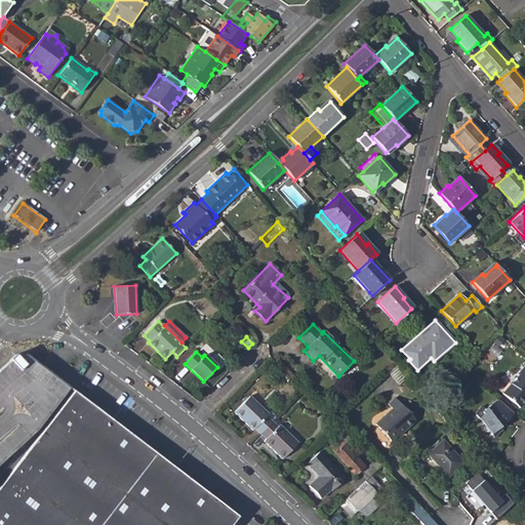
[(62,382),(25,354),(14,355),(0,368),(0,462),(36,431),(69,388),(62,382)]
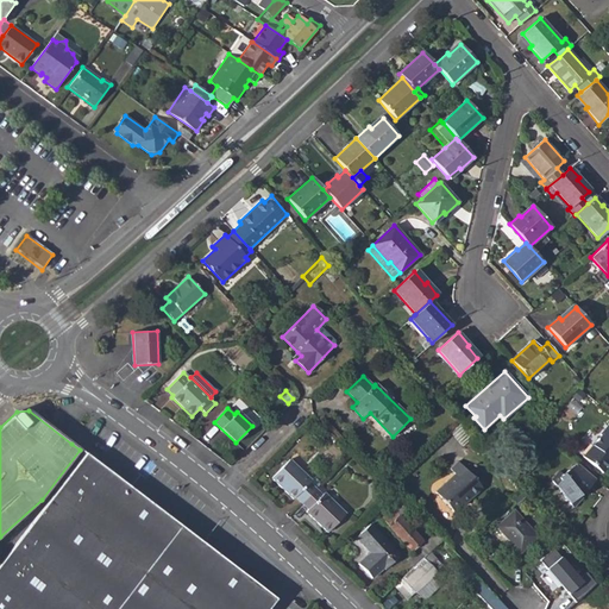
[(602,437),(584,458),(604,475),(608,468),(608,426),(601,435),(602,437)]
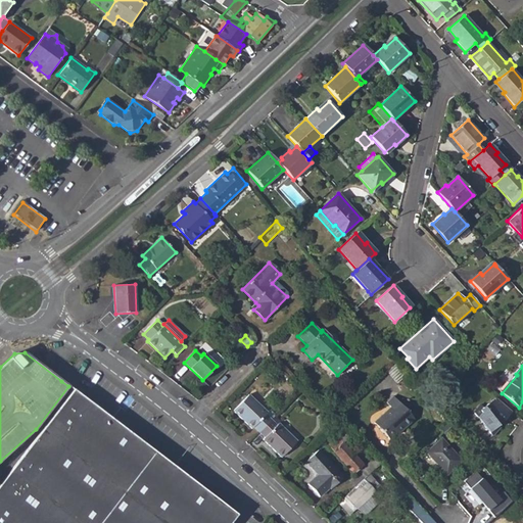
[(0,522),(227,522),(234,514),(73,389),(0,483),(0,522)]
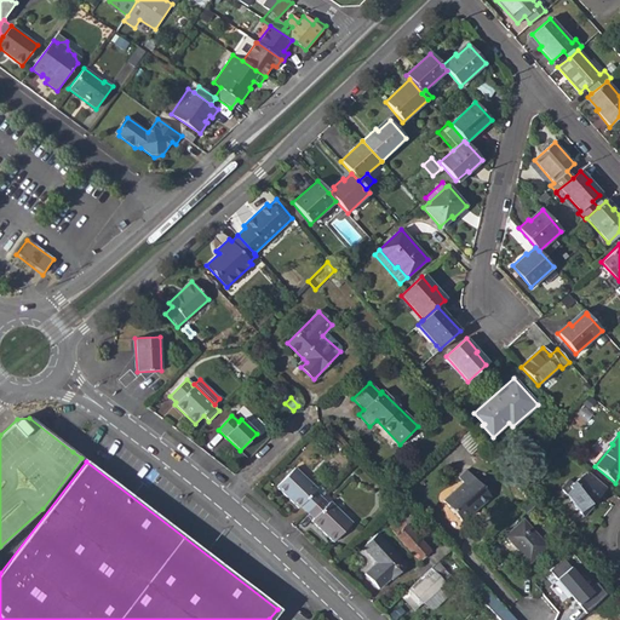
[(298,509),(300,506),(306,512),(321,498),(314,492),(316,489),(294,468),(276,487),(298,509)]
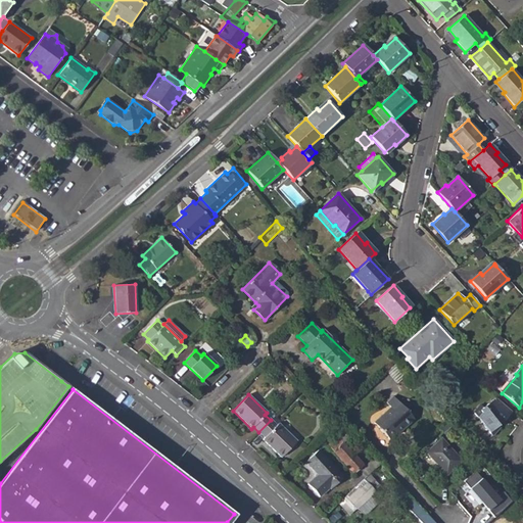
[(391,408),(374,423),(388,439),(395,433),(396,434),(414,419),(393,397),(386,403),(391,408)]
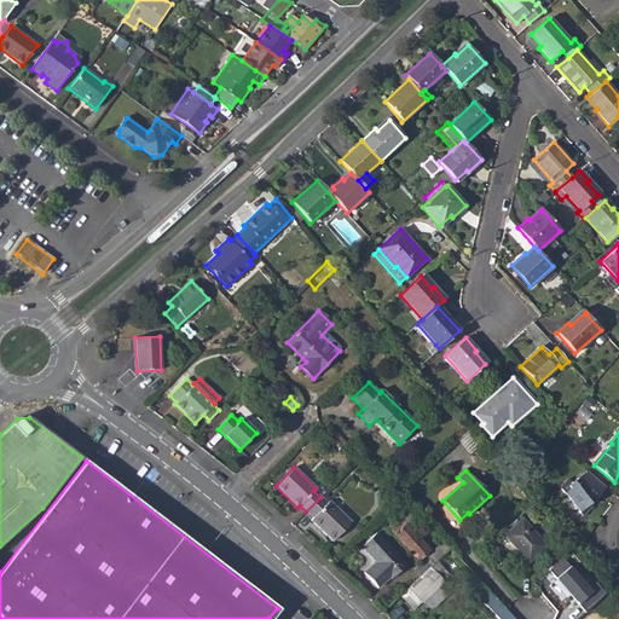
[(568,479),(561,487),(583,516),(593,507),(589,503),(595,496),(596,497),(606,486),(586,470),(574,485),(568,479)]
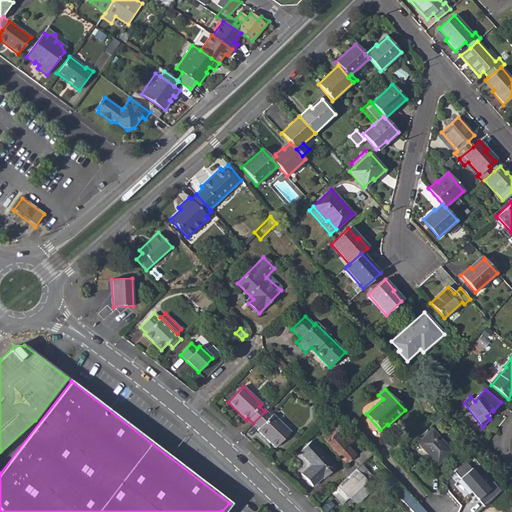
[(258,429),(257,430),(275,448),(290,432),(272,414),(271,416),(265,411),(253,423),(258,429)]
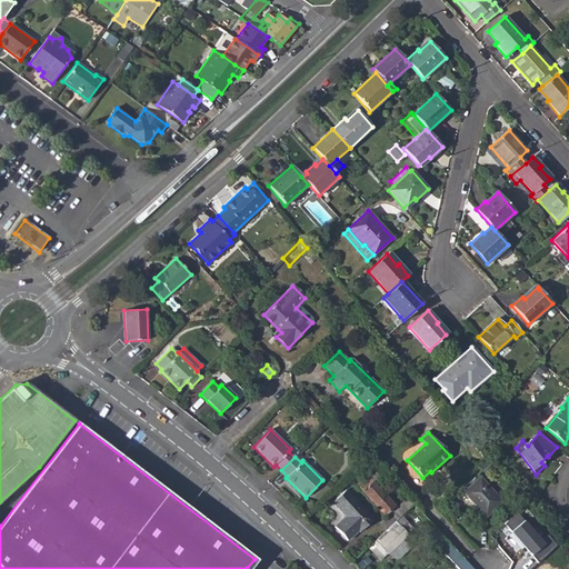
[(477,465),(482,471),(491,463),(486,457),(477,465)]
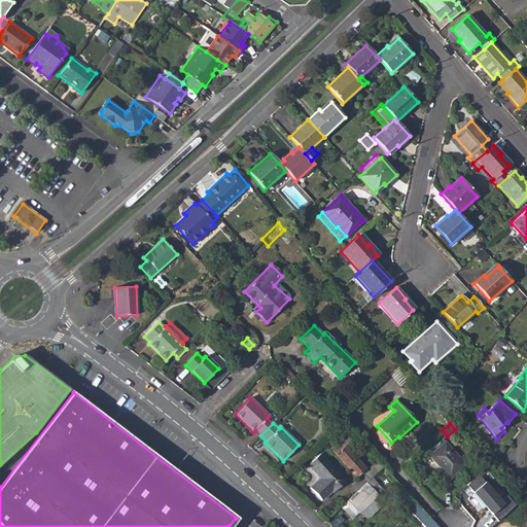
[(345,435),(330,450),(355,477),(364,468),(345,447),(351,442),(345,435)]
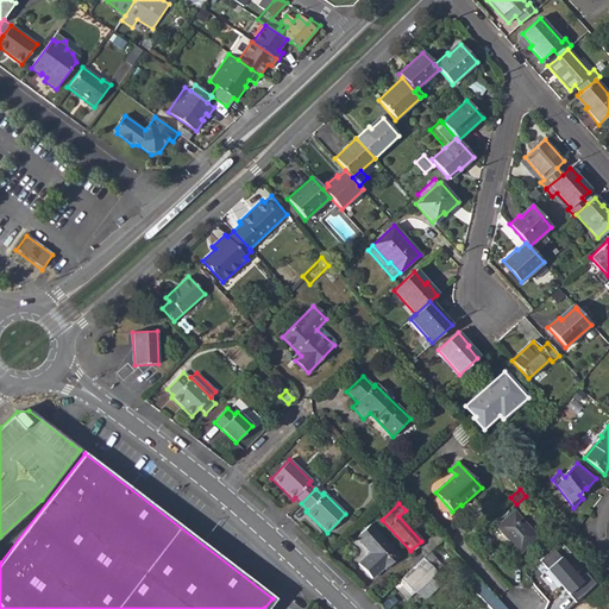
[(514,510),(496,527),(520,553),(538,537),(514,510)]
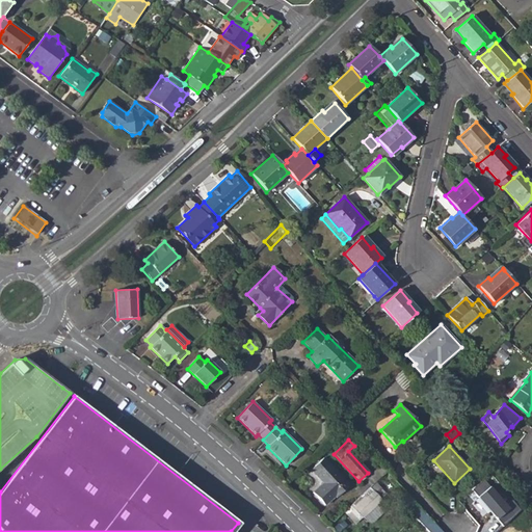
[(323,483),(313,493),(324,506),(335,496),(336,498),(348,486),(323,458),(311,470),(323,483)]
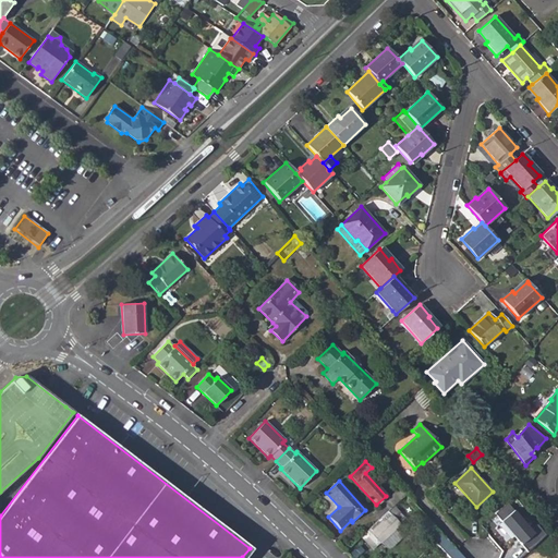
[(392,495),(373,514),(379,520),(393,506),(399,501),(405,495),(400,489),(393,496),(392,495)]
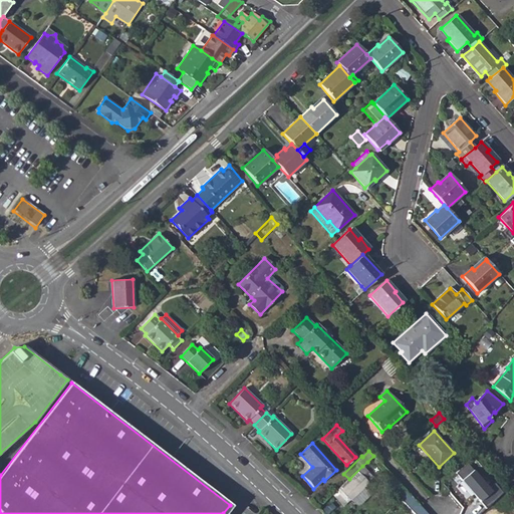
[(469,452),(457,461),(463,468),(468,463),(474,458),(469,452)]
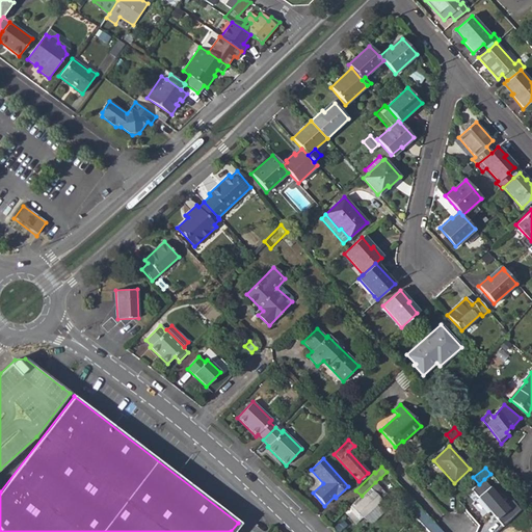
[(344,512),(347,515),(355,524),(366,513),(370,517),(380,508),(376,503),(386,494),(380,487),(375,482),(362,496),(351,505),(344,512)]
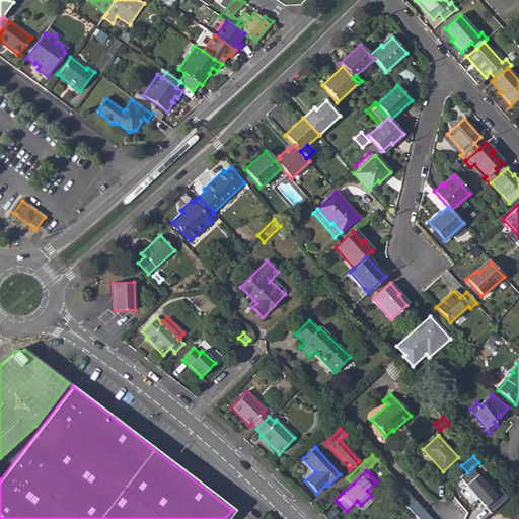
[(412,497),(404,504),(418,518),(431,518),(424,511),(412,497)]
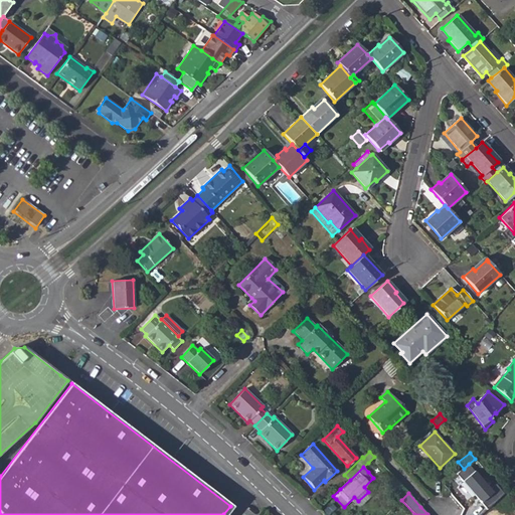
[(514,514),(514,507),(505,497),(495,507),(502,514),(514,514)]
